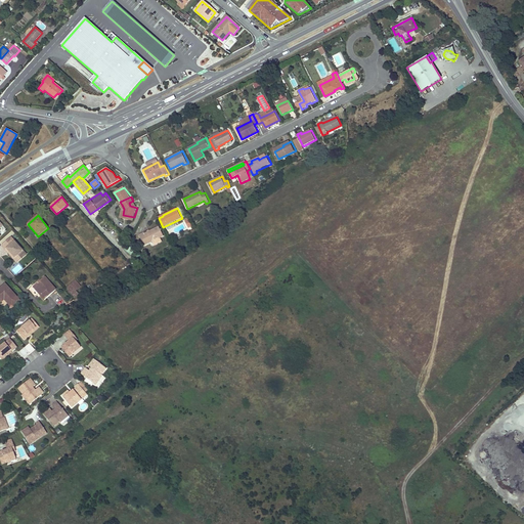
[(183,221),(168,227),(172,236),(187,230),(183,221)]
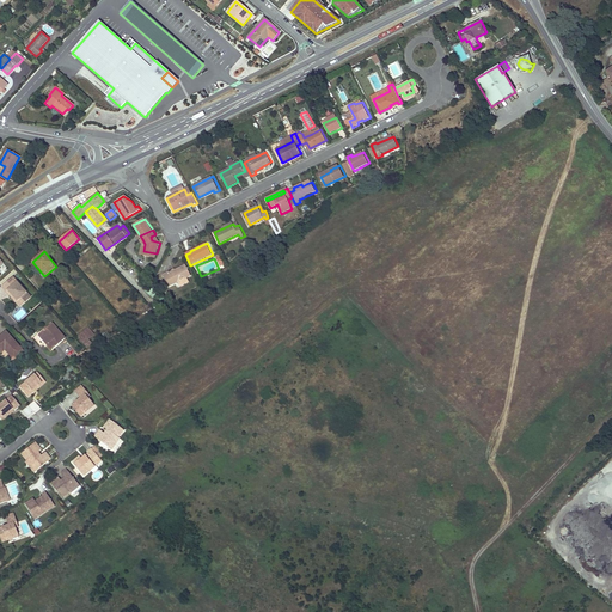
[(167,271),(161,275),(169,287),(191,276),(185,264),(169,273),(167,271)]
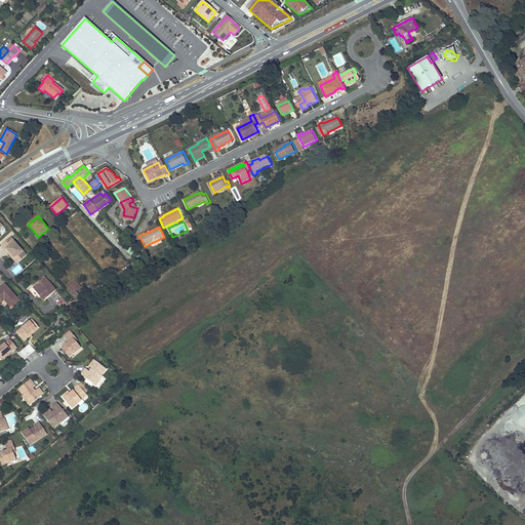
[(10,236),(1,245),(5,249),(6,248),(14,257),(23,250),(10,236)]
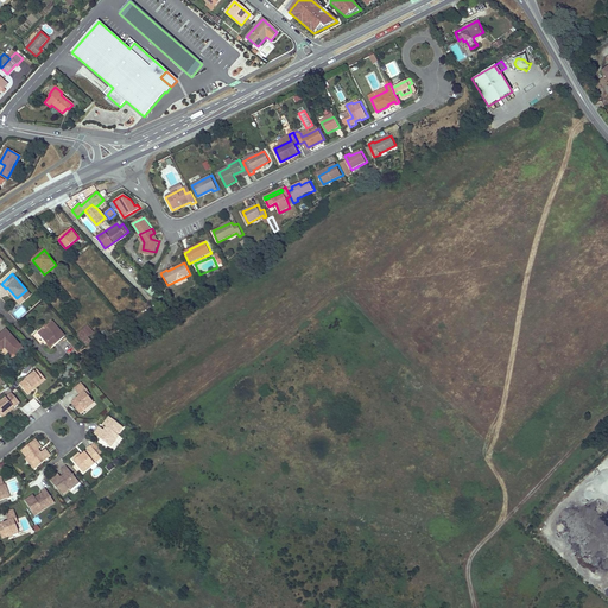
[(17,298),(7,287),(6,289),(19,304),(30,293),(26,290),(17,298)]
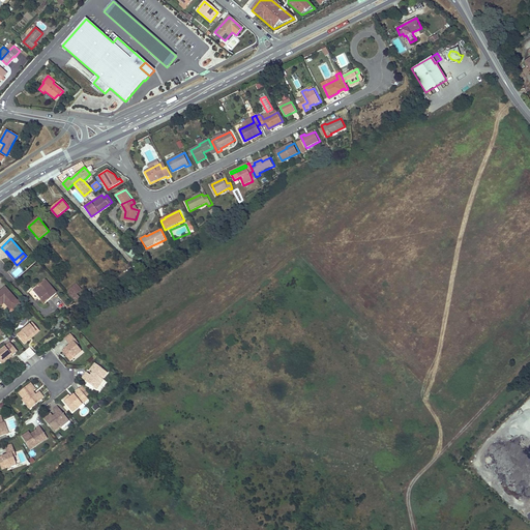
[(16,278),(23,272),(19,267),(11,273),(16,278)]
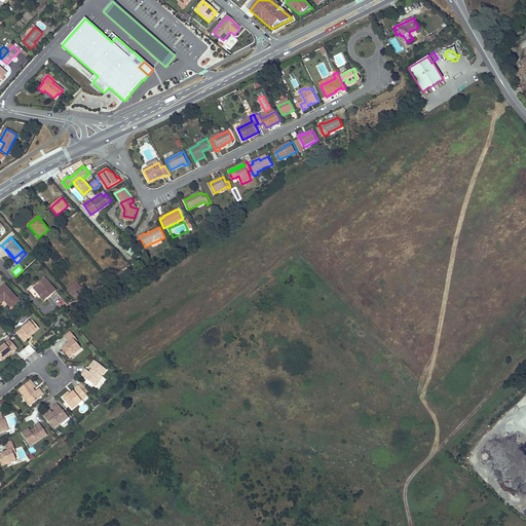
[(57,292),(45,277),(36,286),(43,294),(40,297),(43,300),(45,301),(57,292)]
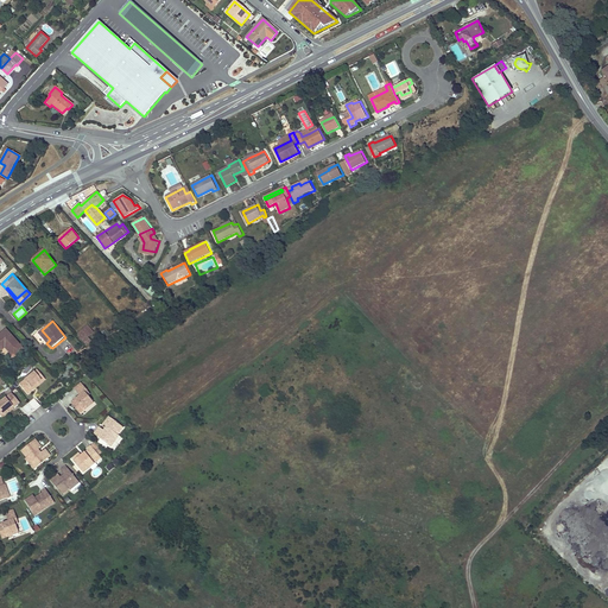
[(87,324),(75,335),(88,349),(94,343),(88,339),(94,333),(87,324)]
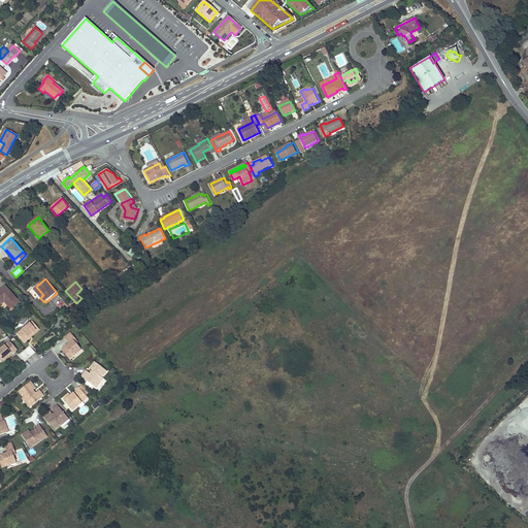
[(21,303),(5,287),(0,291),(0,302),(1,304),(4,302),(12,310),(21,303)]
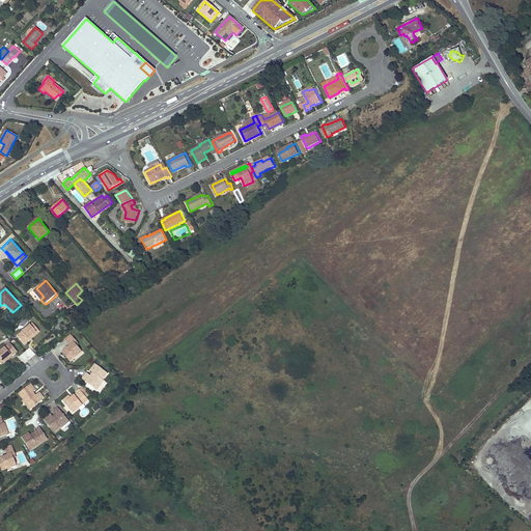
[(44,297),(36,288),(34,290),(40,300),(44,297)]
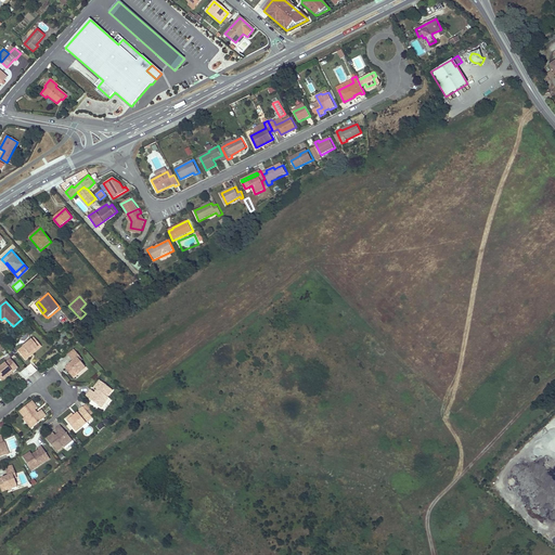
[(13,326),(4,318),(1,320),(10,328),(13,326)]
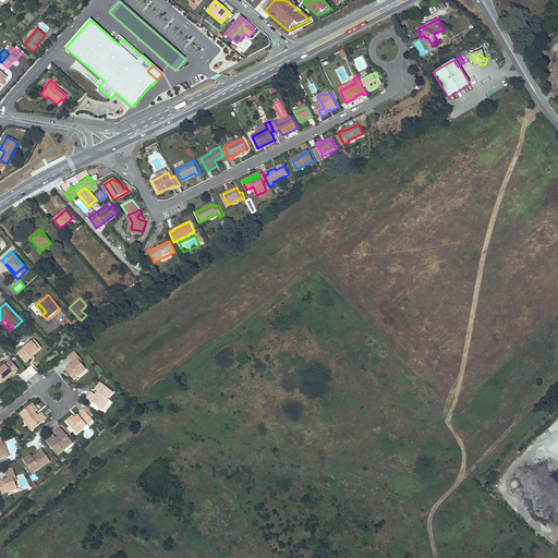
[(35,341),(33,343),(39,351),(31,359),(32,360),(43,351),(35,341)]
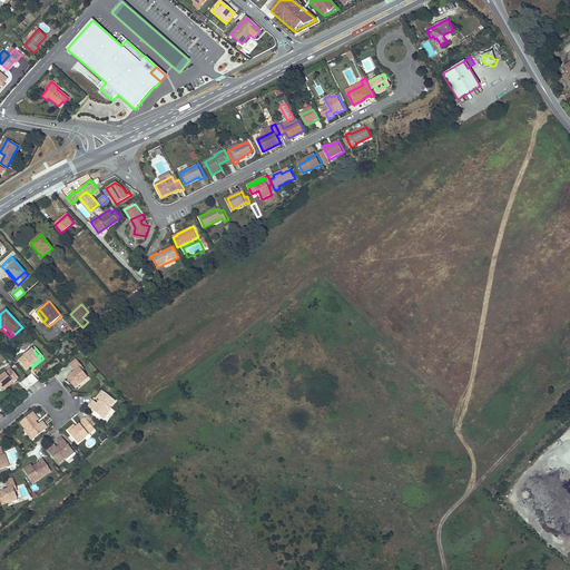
[(33,351),(20,363),(27,372),(32,367),(31,366),(40,359),(33,351)]
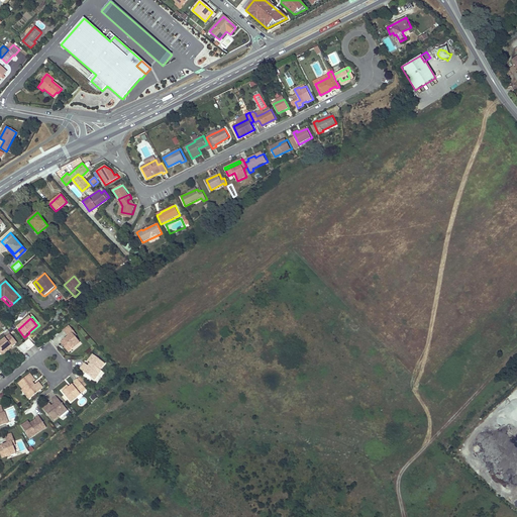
[(71,324),(65,329),(69,335),(67,337),(68,338),(66,339),(66,338),(62,341),(69,350),(77,344),(76,343),(80,339),(76,335),(74,332),(76,330),(71,324)]
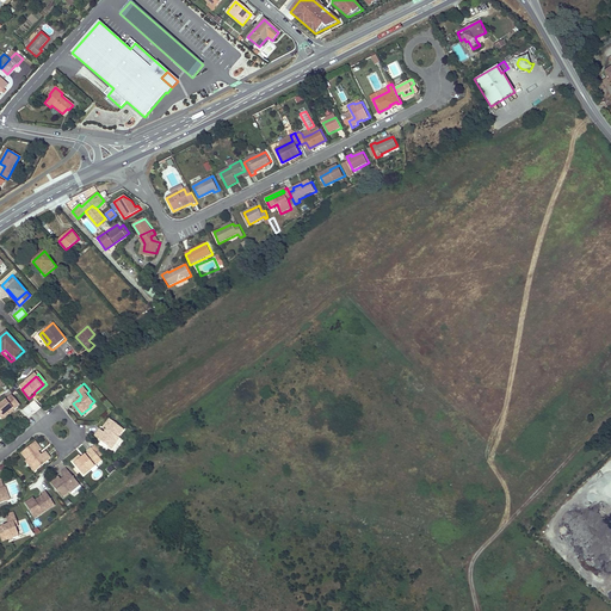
[(12,397),(0,407),(0,413),(4,418),(13,411),(14,412),(20,407),(12,397)]
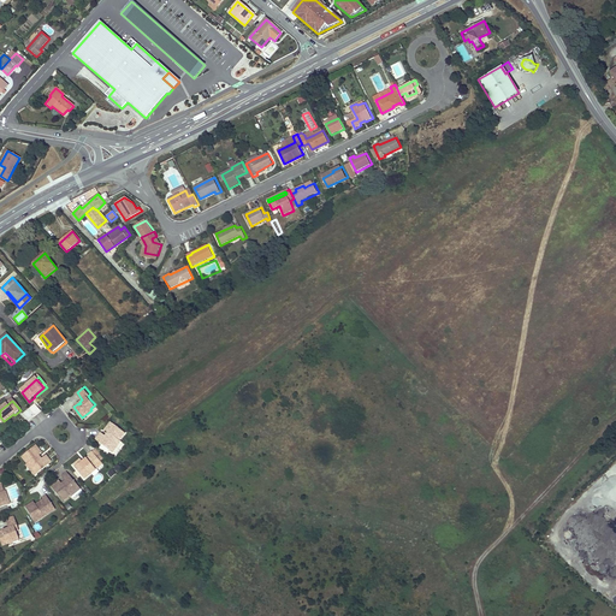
[(37,409),(31,414),(36,421),(43,416),(37,409)]
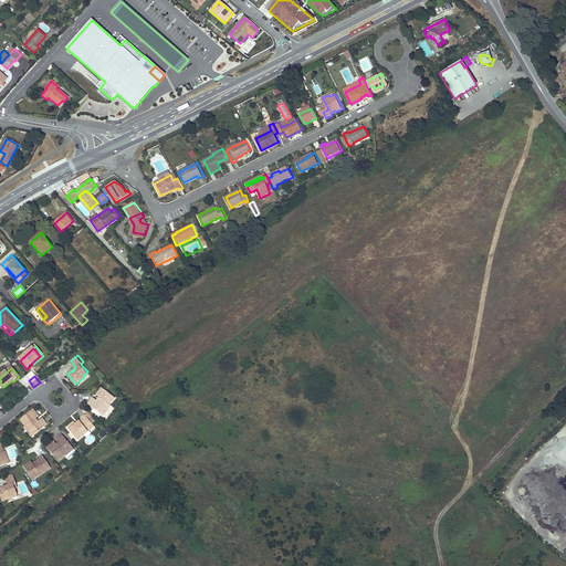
[(0,383),(0,387),(3,390),(13,381),(12,380),(3,387),(0,383)]
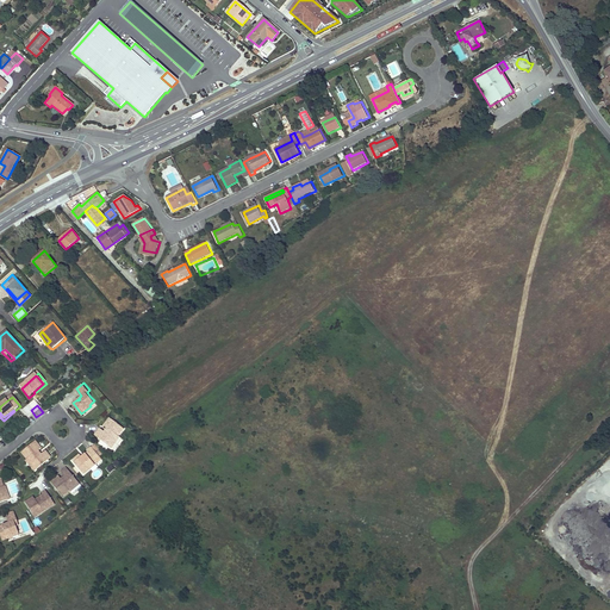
[(31,410),(24,415),(30,422),(36,417),(31,410)]
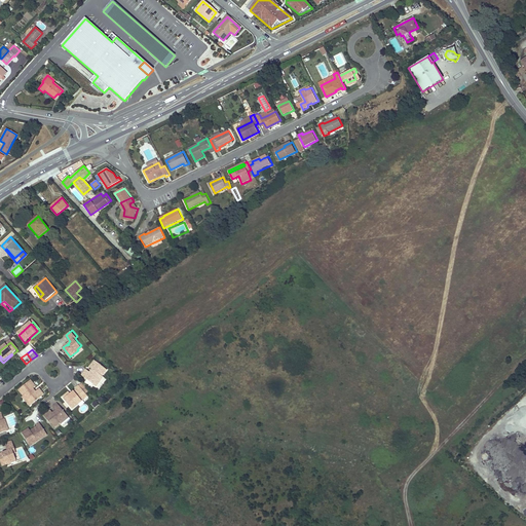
[(87,369),(82,375),(95,384),(98,380),(100,382),(104,376),(103,375),(108,370),(96,360),(90,367),(94,369),(95,370),(92,373),(90,372),(87,369)]
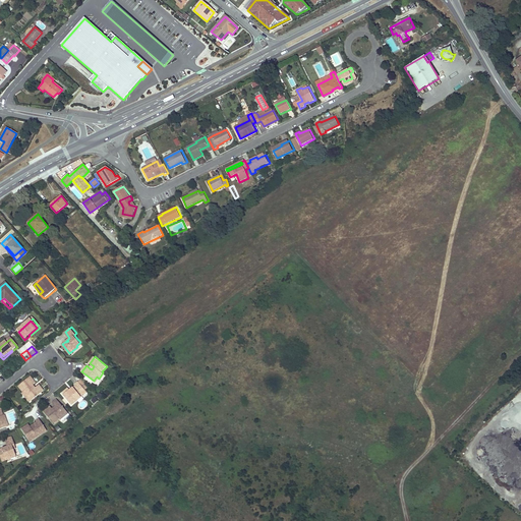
[(31,375),(18,386),(23,392),(22,393),(26,398),(29,397),(32,400),(44,391),(39,385),(36,388),(34,389),(32,386),(33,385),(36,383),(31,375)]
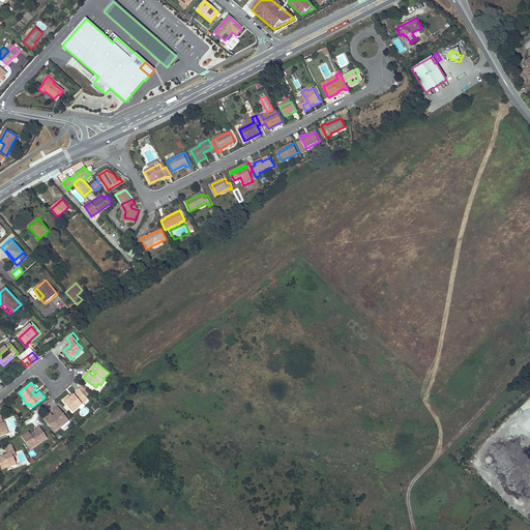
[(63,400),(72,411),(84,403),(84,399),(87,396),(80,387),(77,390),(78,391),(75,393),(75,396),(72,398),(71,396),(69,393),(63,400)]
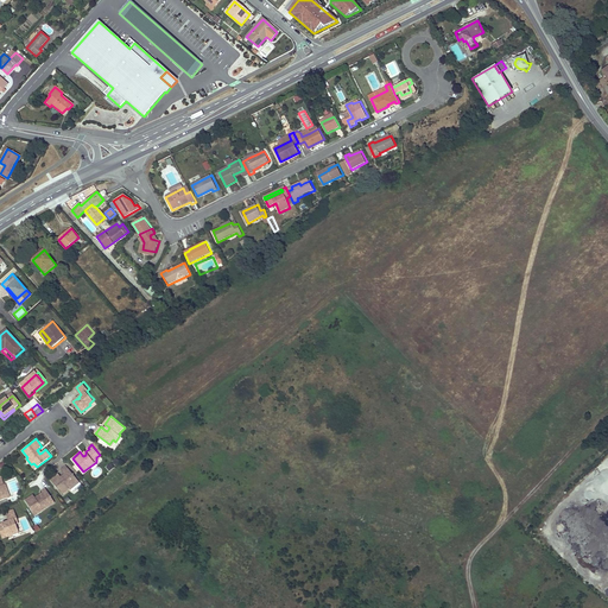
[(78,480),(67,466),(61,472),(63,476),(65,477),(62,481),(61,479),(57,475),(50,481),(61,495),(68,489),(69,491),(76,486),(74,483),(78,480)]
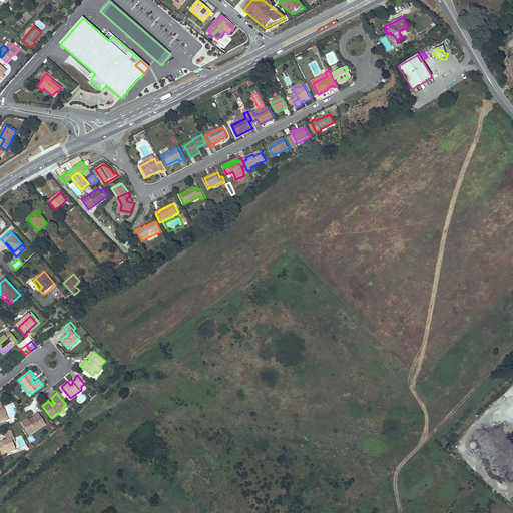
[(28,417),(21,421),(29,434),(40,426),(41,423),(44,421),(38,412),(35,414),(35,415),(33,417),(32,419),(30,421),(29,419),(28,417)]
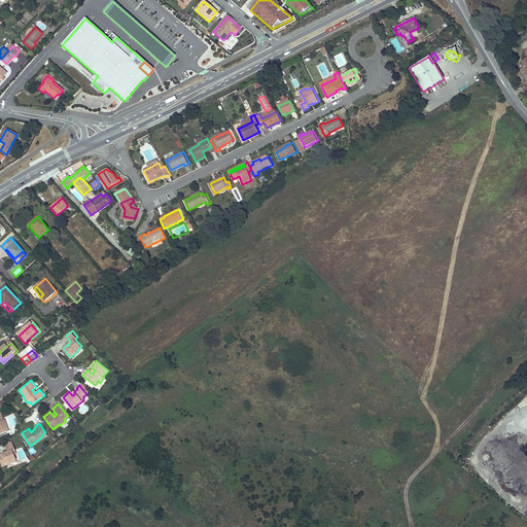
[(14,442),(6,444),(8,452),(6,452),(6,454),(4,454),(4,453),(0,454),(0,457),(2,466),(11,463),(11,461),(16,460),(15,454),(14,450),(16,450),(14,442)]
